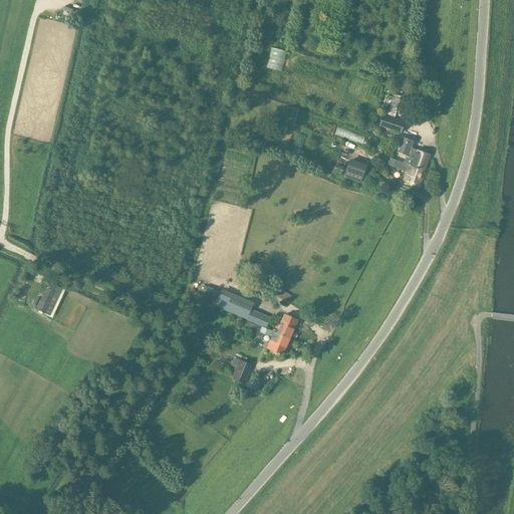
[(404,122),(382,115),(378,126),(401,134),(404,122)]
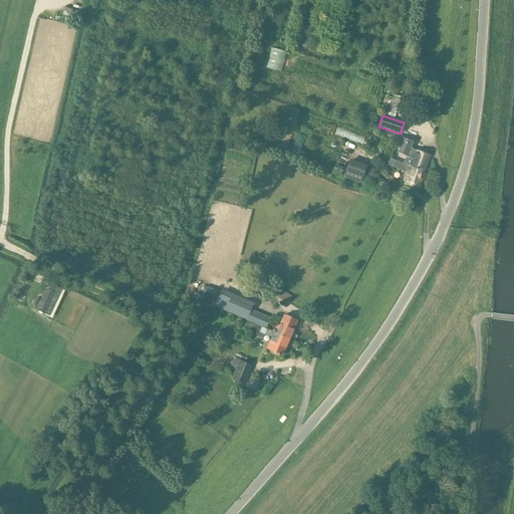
[(431,156),(412,150),(412,151),(405,148),(403,155),(410,157),(408,164),(426,170),(431,156)]
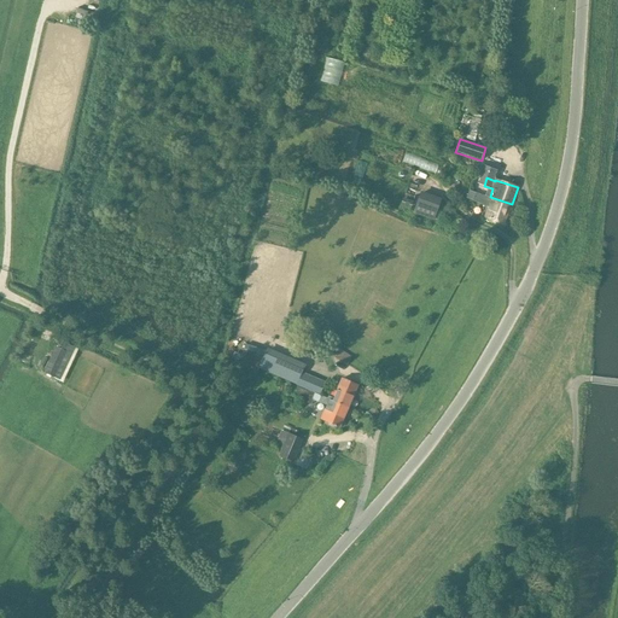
[(433,215),(441,197),(423,190),(415,208),(433,215)]
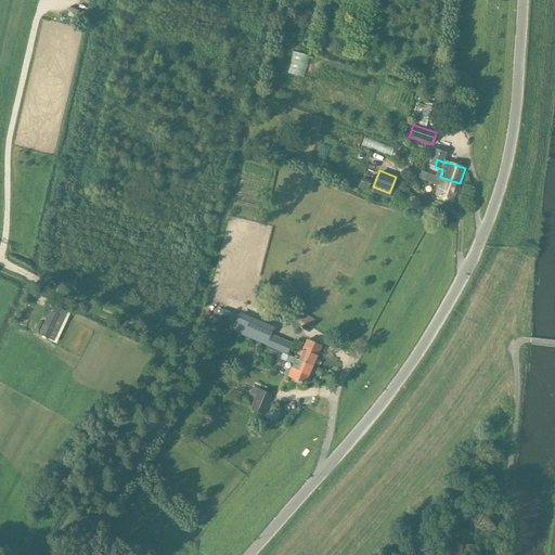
[(460,183),(440,177),(422,170),(418,178),(440,185),(439,189),(437,188),(435,195),(454,202),(460,183)]
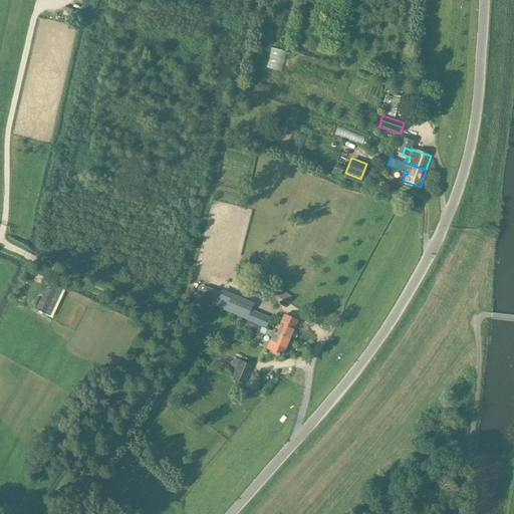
[(332,174),(340,177),(342,171),(334,168),(332,174)]
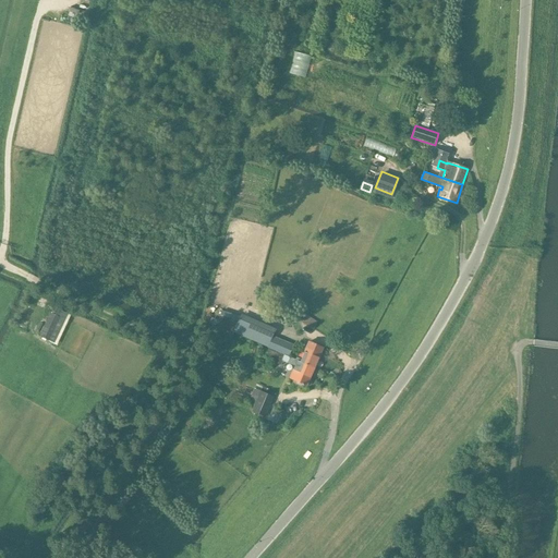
[(52,307),(39,337),(55,343),(68,314),(52,307)]
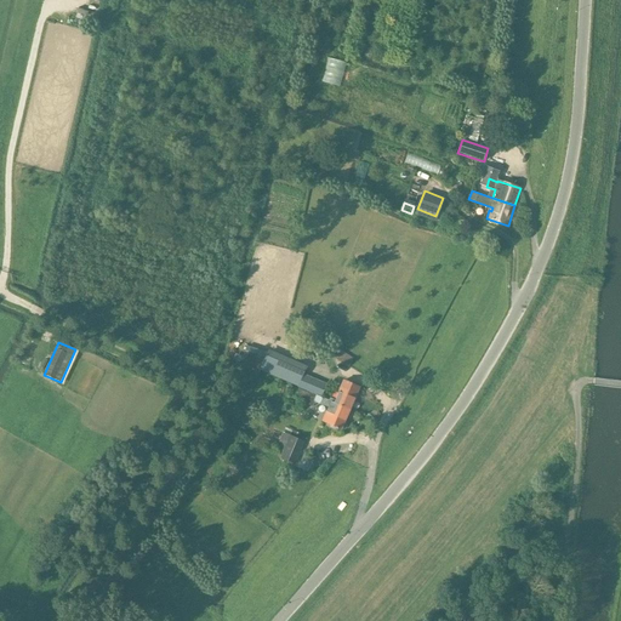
[(267,352),(260,370),(297,386),(297,387),(322,397),(326,385),(303,375),(307,368),(268,351),(267,352)]
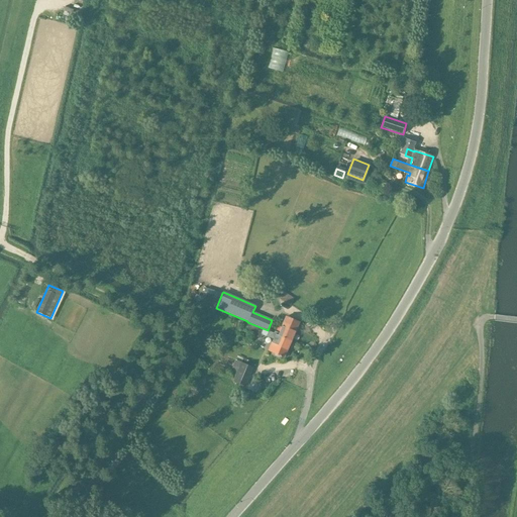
[(275,331),(274,333),(275,334),(278,335),(292,341),(296,331),(300,322),(293,319),(286,316),(279,333),(275,331)]
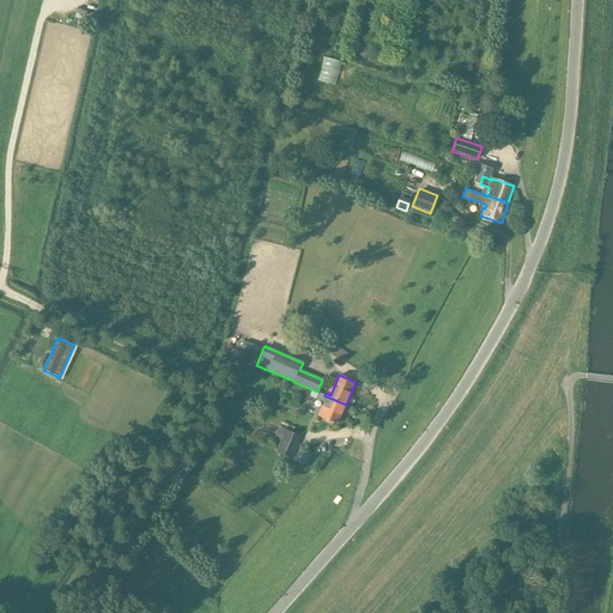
[(295,383),(291,394),(302,398),(305,388),(295,383)]
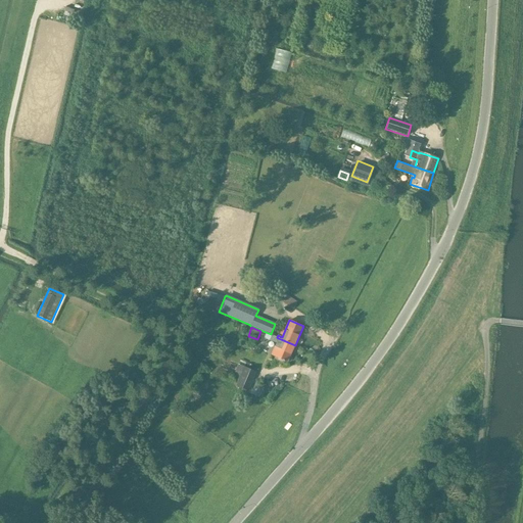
[(267,333),(265,338),(270,340),(276,343),(275,347),(271,354),(283,360),(282,362),(287,364),(295,345),(281,339),(278,338),(277,337),(272,335),(267,333)]
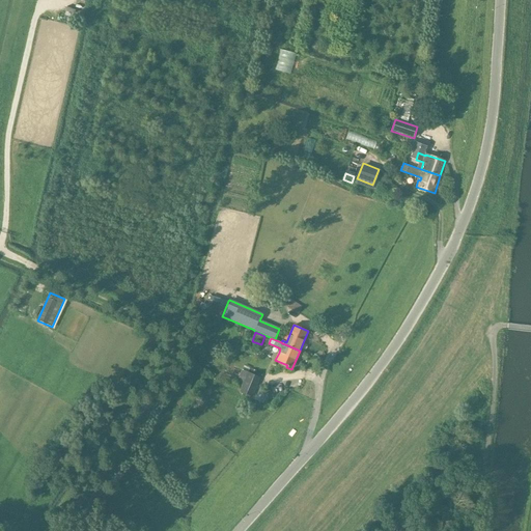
[(259,378),(248,372),(242,369),(235,384),(242,387),(240,392),(252,396),(259,378)]
